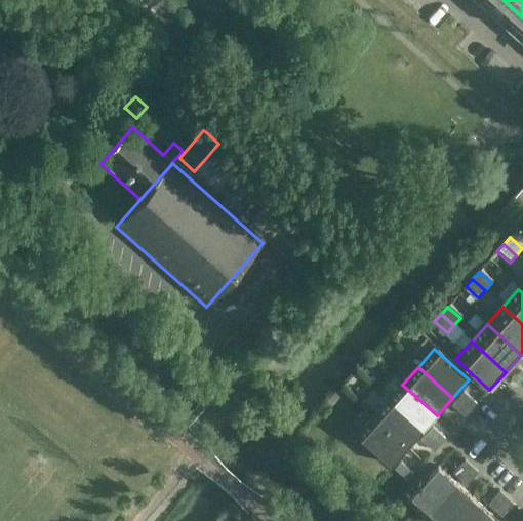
[(521,383),(522,379),(522,375),(516,369),(511,374),(521,383)]
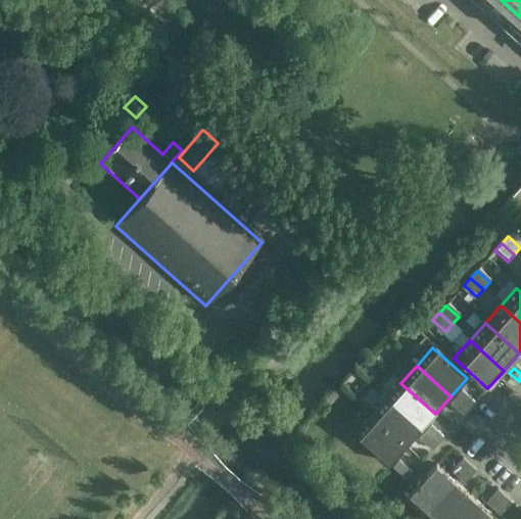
[(512,389),(516,384),(507,375),(502,381),(512,389)]
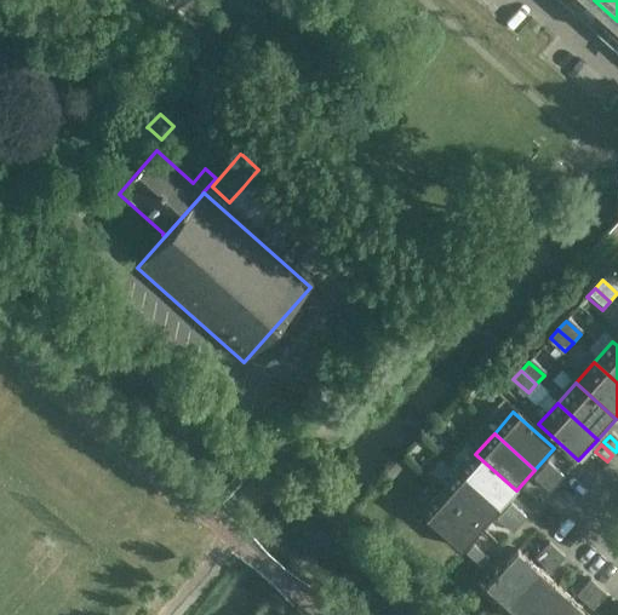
[(475,454),(467,465),(457,475),(498,511),(516,490),(475,454)]
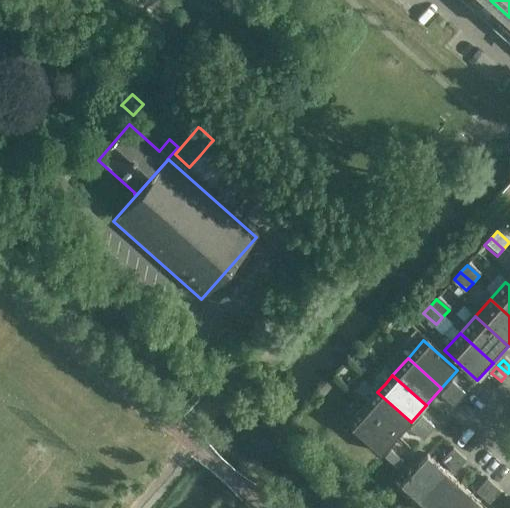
[(445,391),(457,402),(463,396),(450,384),(445,391)]
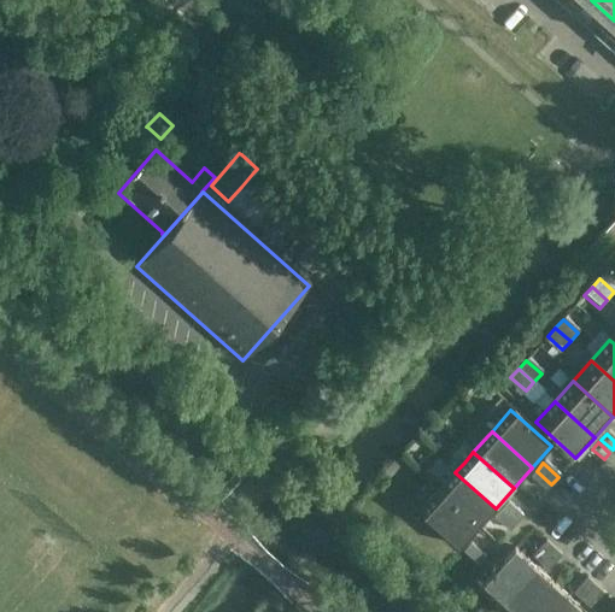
[(529,478),(544,492),(551,484),(537,471),(529,478)]
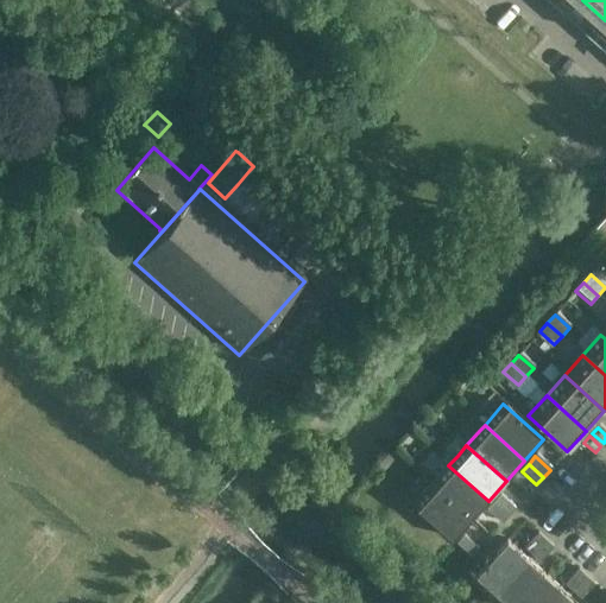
[(448,465),(435,481),(430,486),(471,521),(488,501),(448,465)]
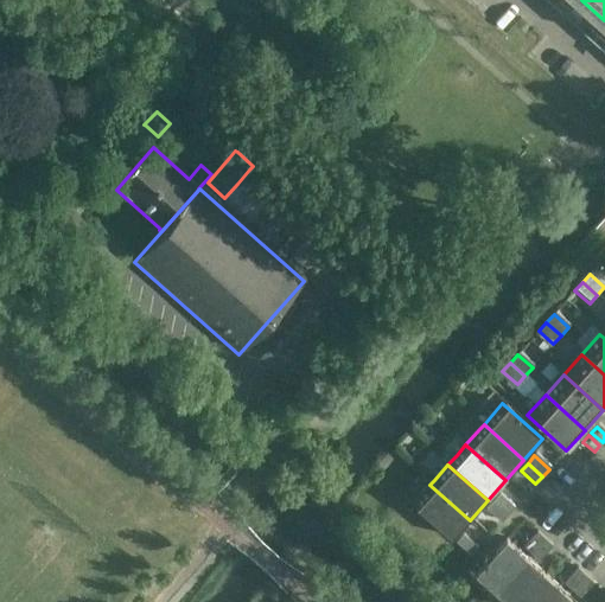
[(430,485),(412,506),(451,540),(470,520),(430,485)]
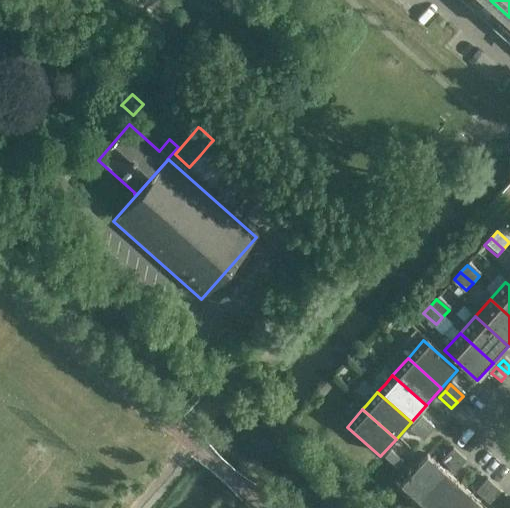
[(414,425),(427,436),(432,430),(420,418),(414,425)]
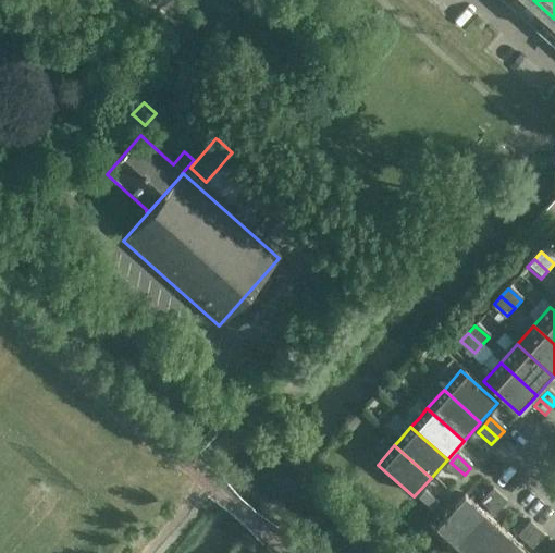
[(444,469),(458,481),(465,475),(451,463),(444,469)]
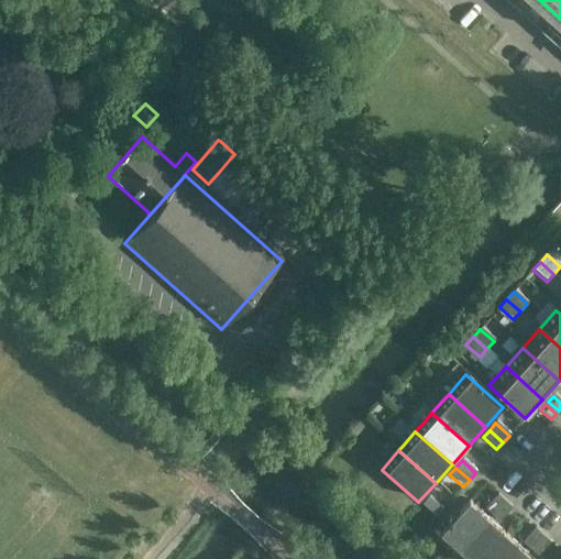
[(492,516),(504,503),(496,496),(484,510),(492,516)]
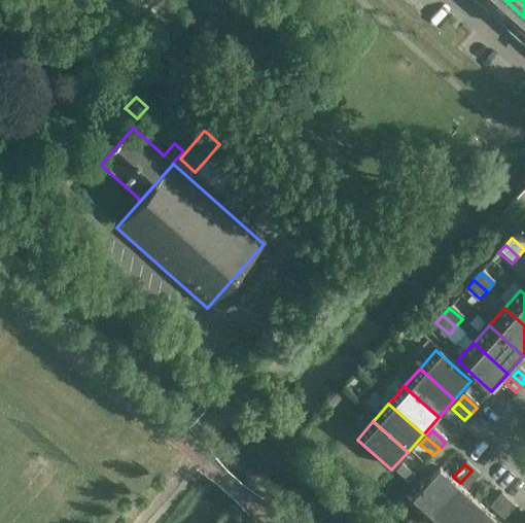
[(394,473),(408,485),(414,478),(400,466),(394,473)]
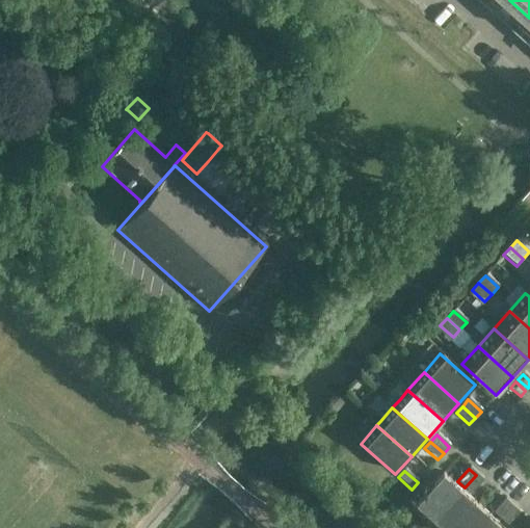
[(471,494),(482,480),(476,475),(465,487),(471,494)]
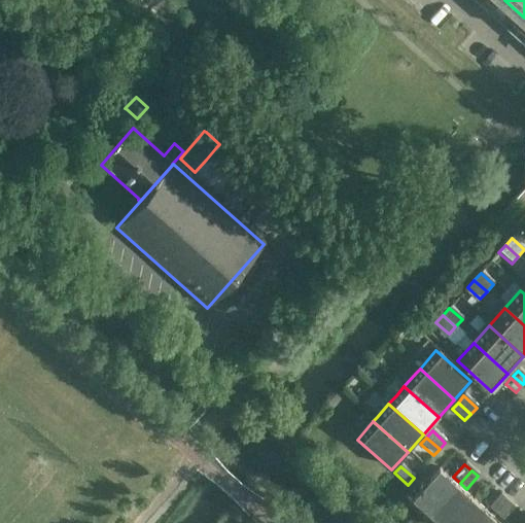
[(439,472),(408,506),(425,522),(456,487),(439,472)]
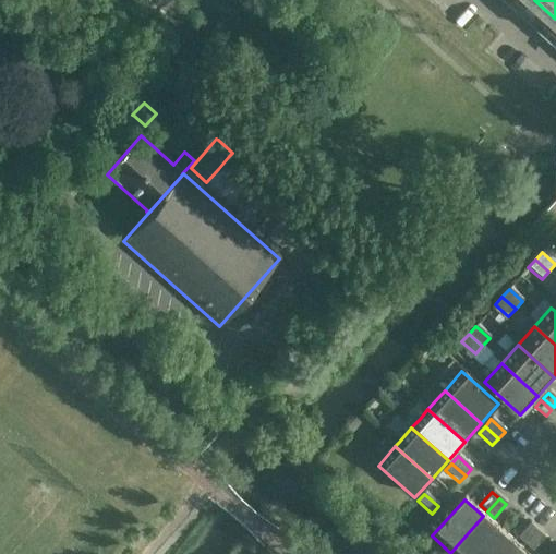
[(483,516),(450,553),(483,553),(502,533),(483,516)]
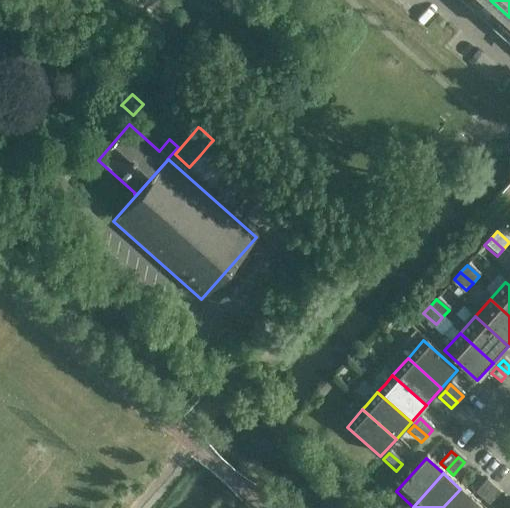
[(487,505),(498,493),(485,481),(474,494),(487,505)]
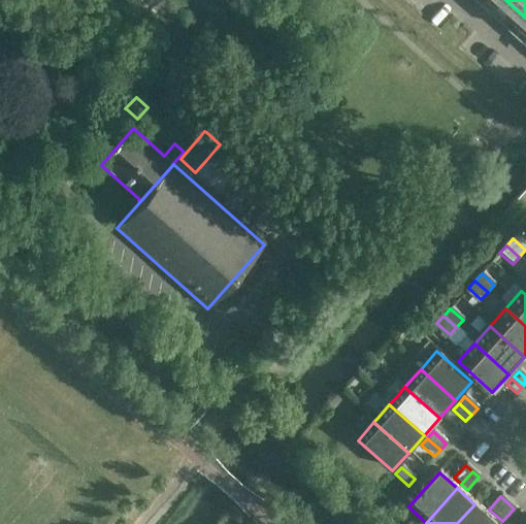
[(474,504),(457,523),(489,523),(492,520),(474,504)]
